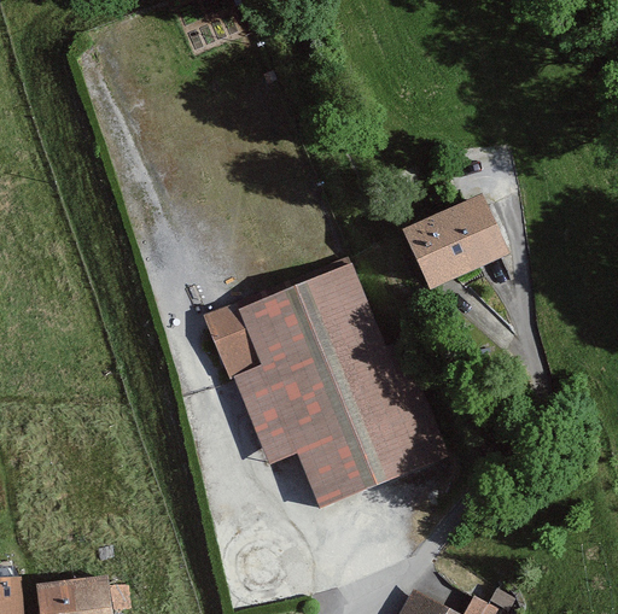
[(482,194),(404,229),(432,288),(508,253),(482,194)]
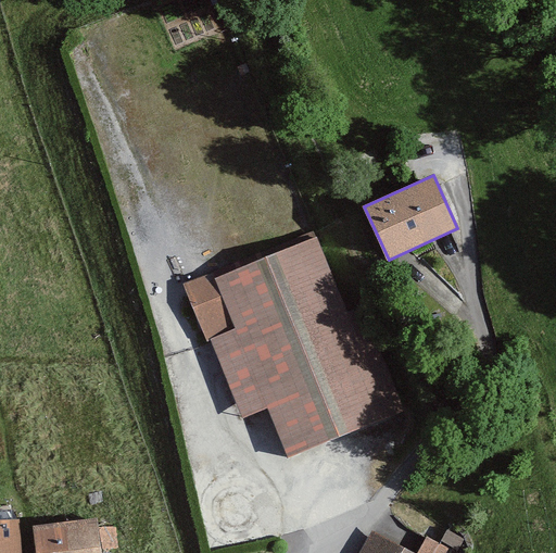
[(343,312),(313,237),(215,277),(212,271),(182,284),(206,342),(211,340),(242,417),(266,407),(287,455),(401,409),(358,306),(343,312)]
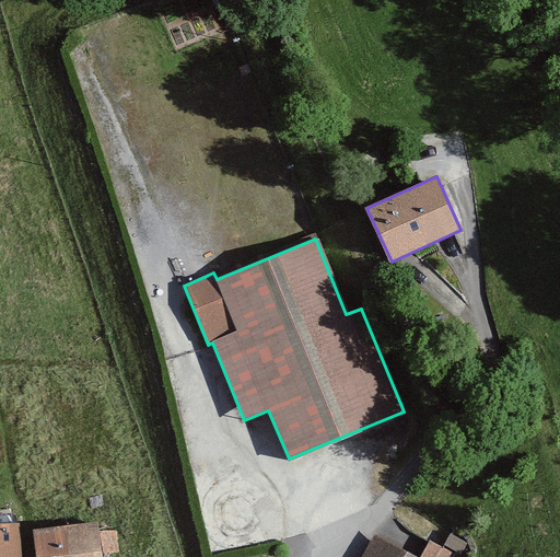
[(0,556),(18,556),(18,523),(0,523),(0,556)]
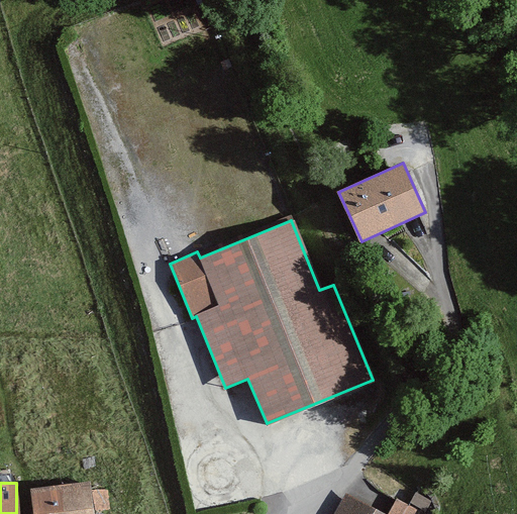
[(91,513),(87,483),(31,491),(34,513),(91,513)]
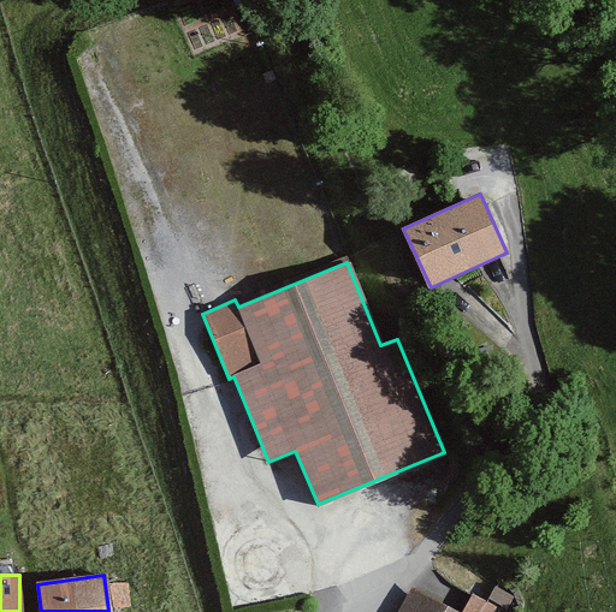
[(460,611),(455,611),(409,587),(395,611),(483,611),(486,605),(468,596),(460,611)]
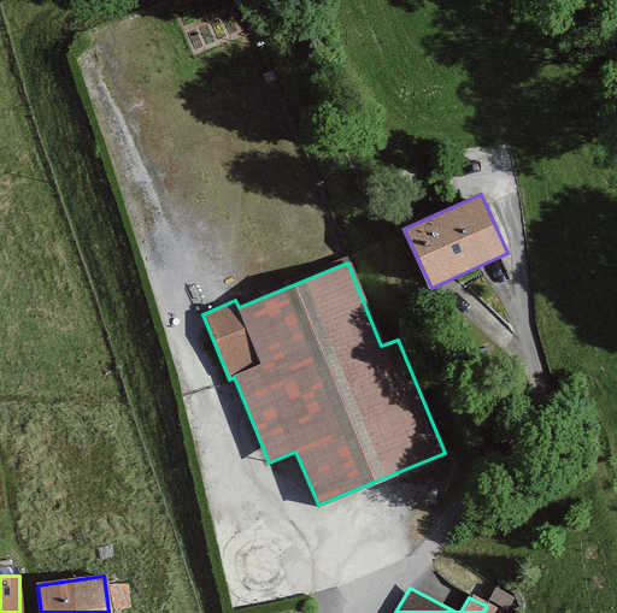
All buildings are outlined.
